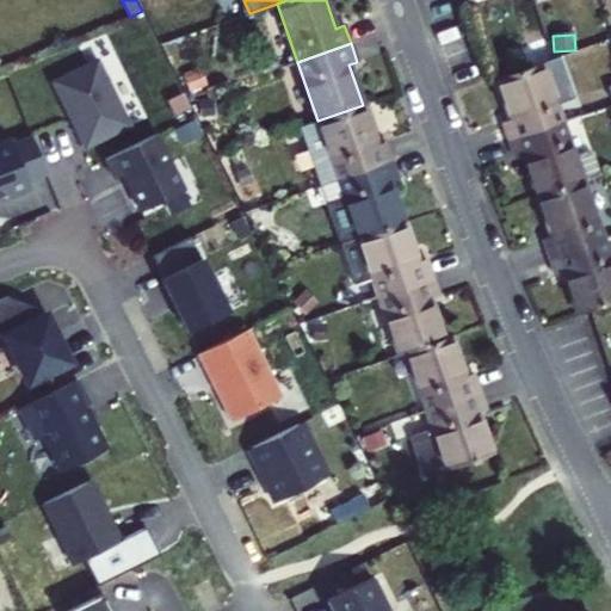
[(559,57),(541,63),(556,106),(574,100),(559,57)]
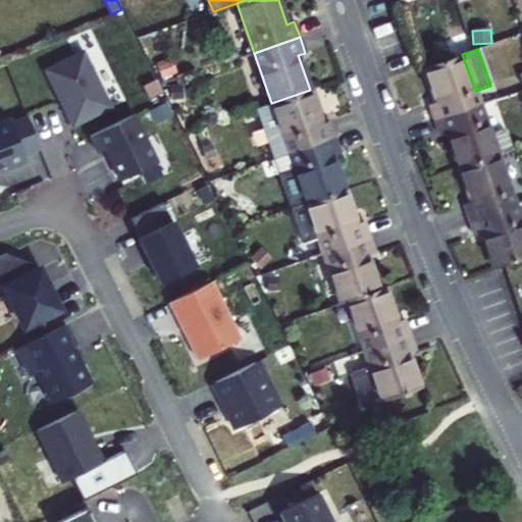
[(84,50),(45,69),(73,126),(112,107),(84,50)]
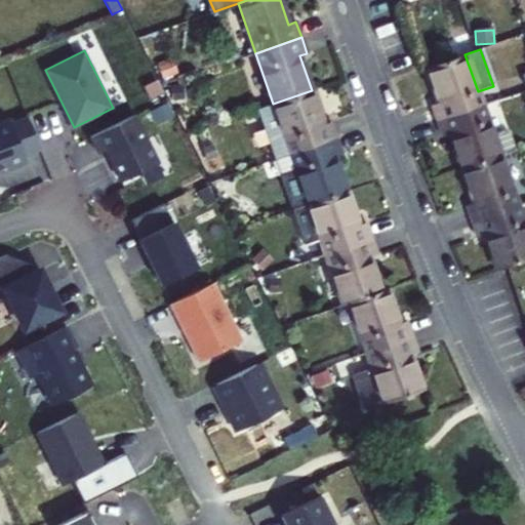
[(437,121),(483,105),(478,91),(465,54),(427,68),(439,104),(432,106),(437,121)]
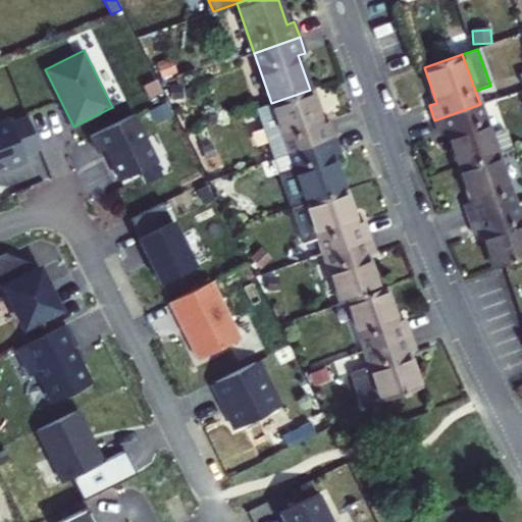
[(162,77),(176,72),(170,58),(157,63),(162,77)]
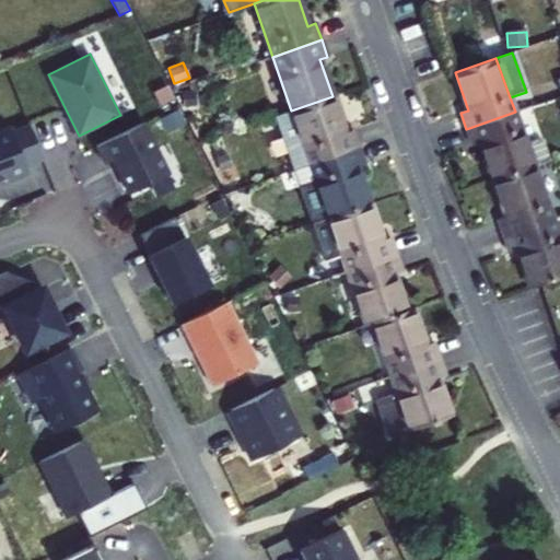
[(160,107),(173,101),(166,86),(152,93),(160,107)]
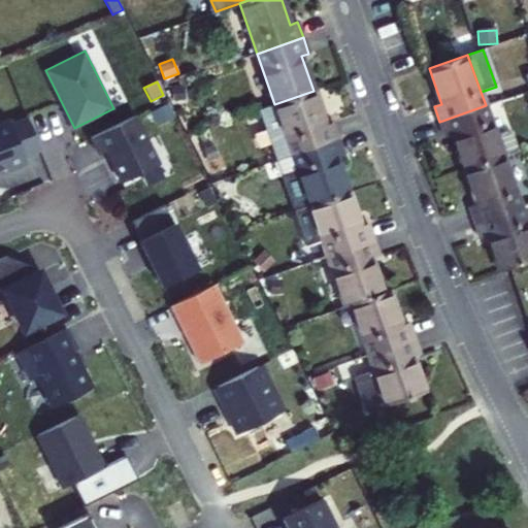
[(184,87),(172,88),(173,102),(185,100),(184,87)]
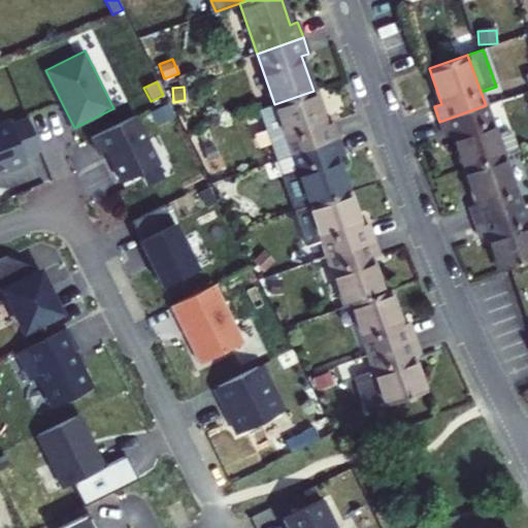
[(326,126),(314,91),(274,104),(260,109),(277,160),(292,155),(338,138),(333,123),(326,126)]
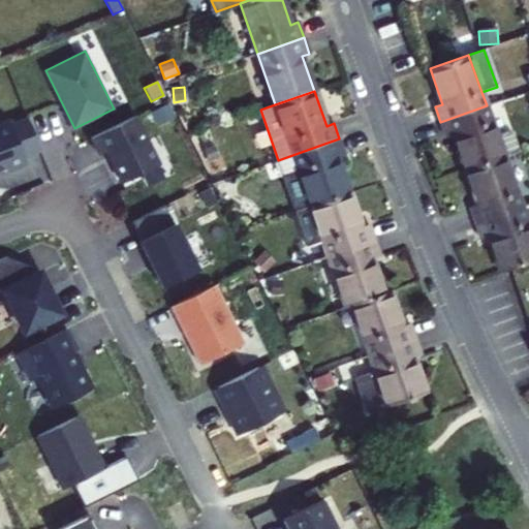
[(168,104),(151,113),(157,125),(174,117),(168,104)]
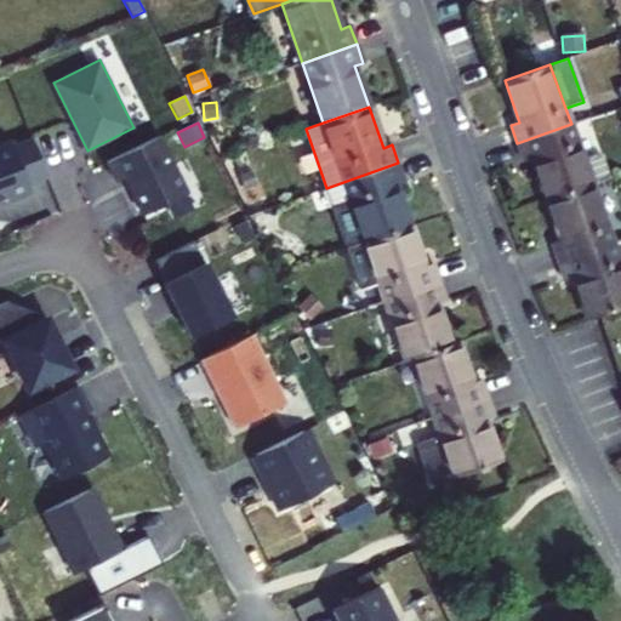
[(546,200),(592,184),(584,159),(571,124),(517,143),(523,163),(531,159),(546,200)]
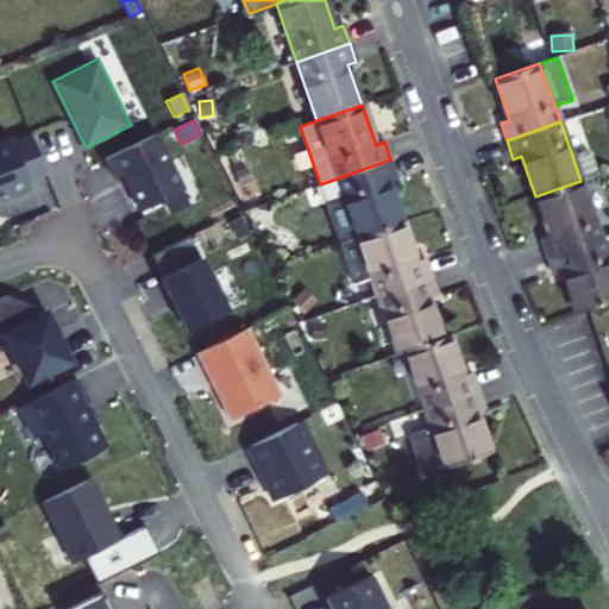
[(156,133),(106,158),(115,177),(123,173),(142,209),(184,188),(156,133)]
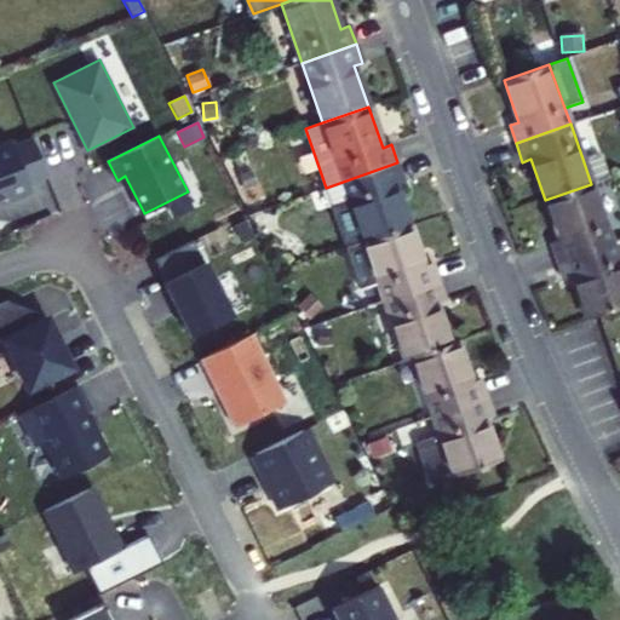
[(13,144),(29,183),(49,176),(33,137),(13,144)]
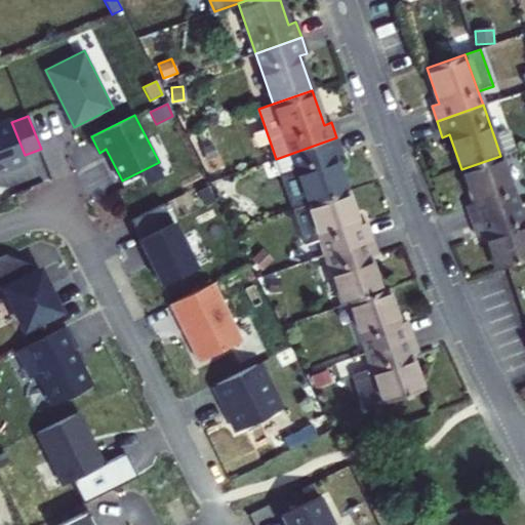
[(27,161),(25,155),(11,122),(9,118),(0,121),(0,166),(6,165),(7,169),(27,161)]
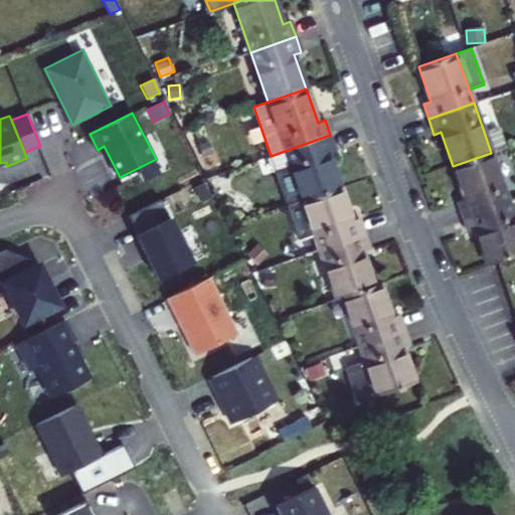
[(484,132),(491,153),(505,148),(500,132),(493,129),(484,132)]
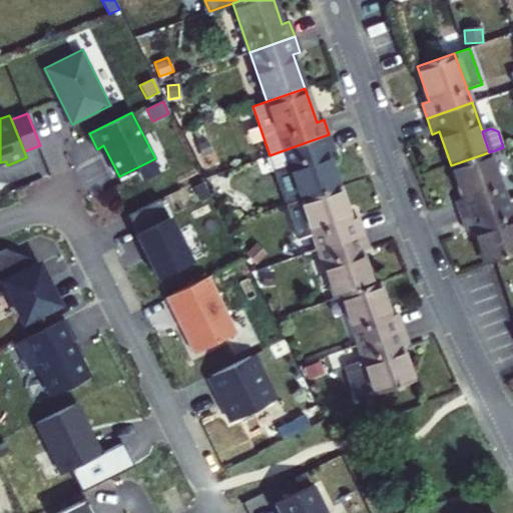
[(334,150),(329,134),(284,150),(289,165),(275,170),(287,204),(301,199),(339,186),(327,152),(334,150)]
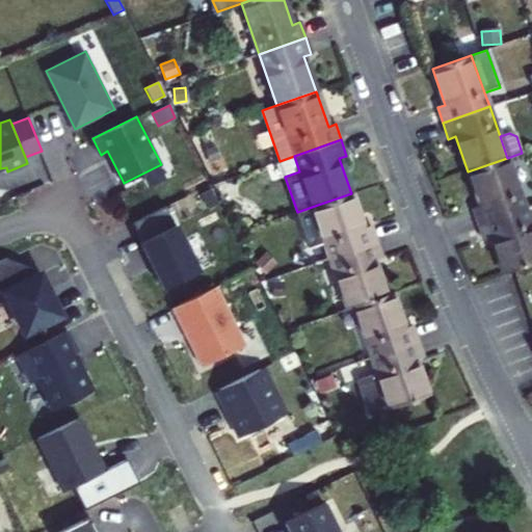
[(209,162),(220,158),(215,147),(205,152),(209,162)]
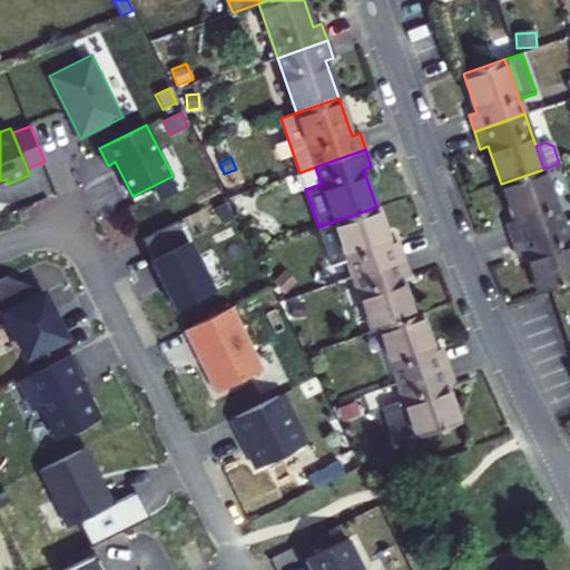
[(315,167),(300,173),(305,189),(321,184),(315,167)]
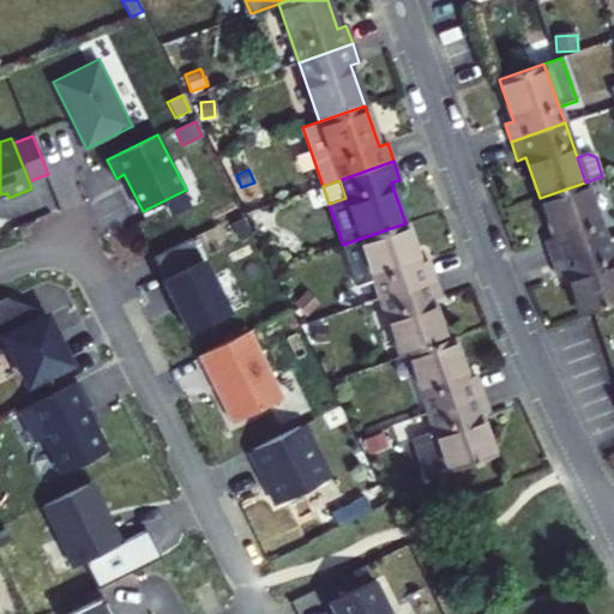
[(552,260),(606,241),(585,182),(540,198),(554,239),(546,242),(552,260)]
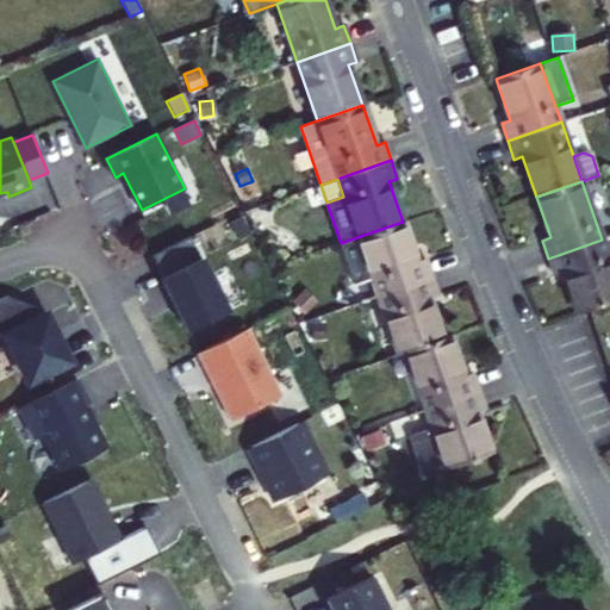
[(240,240),(250,234),(241,217),(230,223),(240,240)]
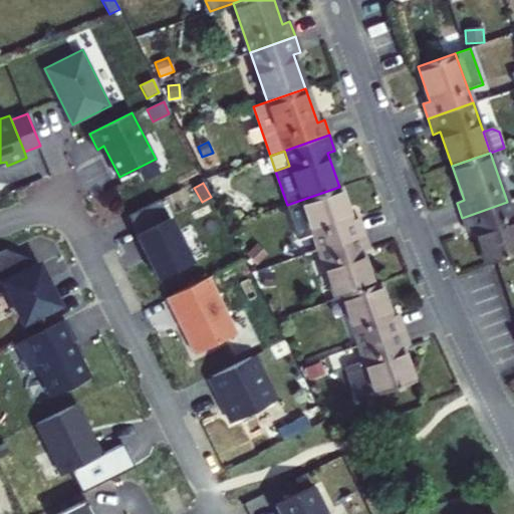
[(351,220),(339,187),(301,200),(318,249),(363,234),(358,218),(351,220)]
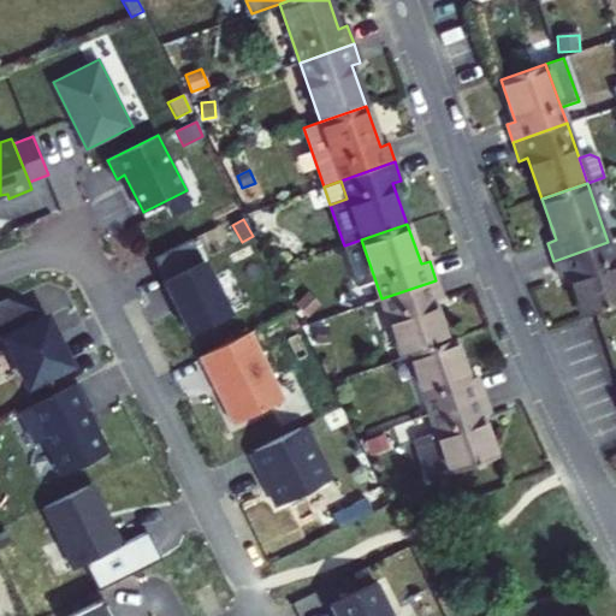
[(154,259),(164,279),(201,261),(191,241),(154,259)]
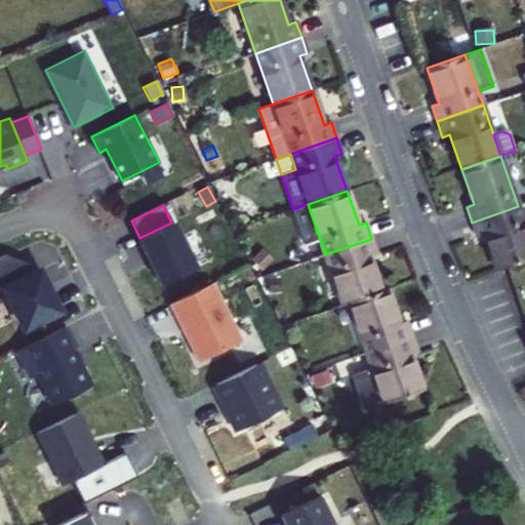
[(524,260),(524,226),(524,223),(518,206),(472,223),(478,238),(485,236),(497,271),(524,260)]
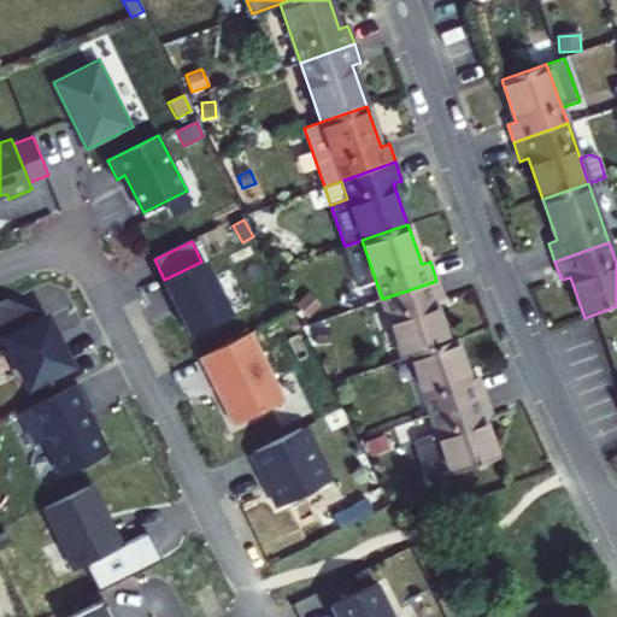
[(201,262),(164,280),(191,334),(230,315),(204,260),(201,262)]
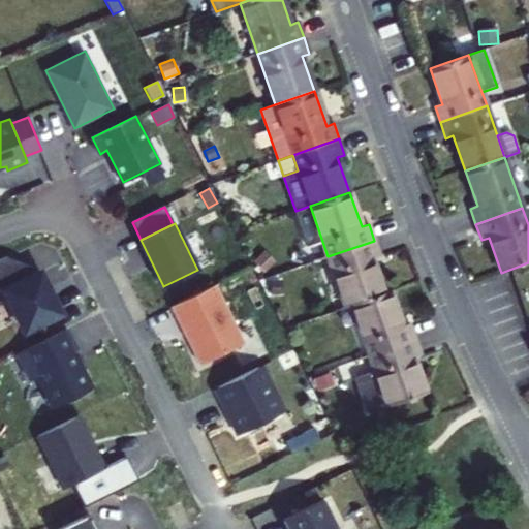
[(379,256),(374,241),(328,256),(345,307),(351,305),(384,293),(372,259),(379,256)]
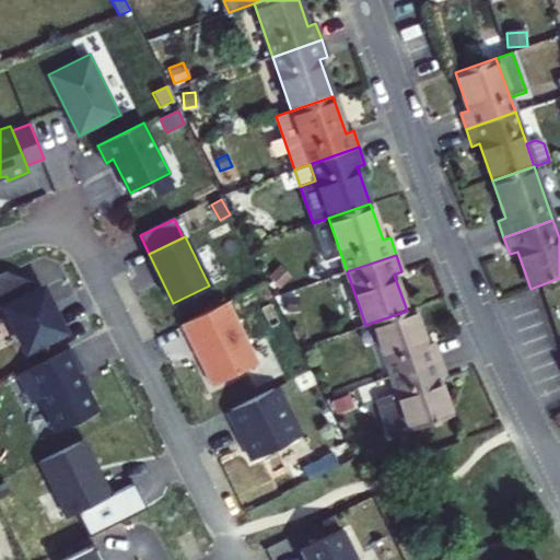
[(280,289),(291,277),(279,266),(268,277),(280,289)]
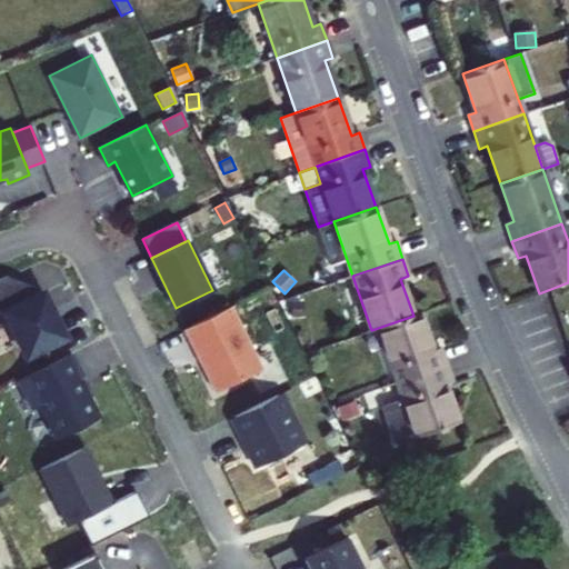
[(0,315),(6,312),(37,297),(35,291),(37,287),(8,276),(0,278),(0,315)]
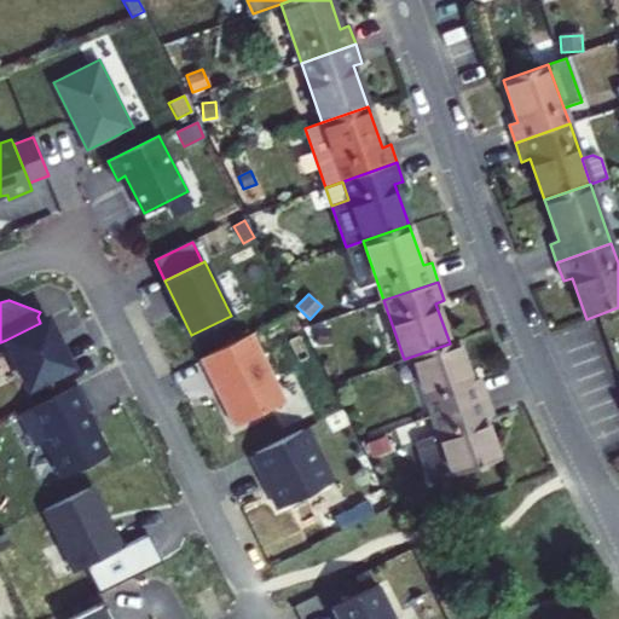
[(47,319),(40,323),(6,340),(30,387),(71,366),(47,319)]
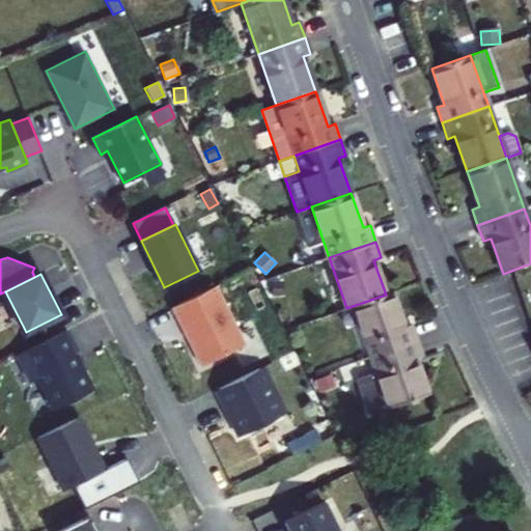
[(272,297),(283,296),(283,281),(271,282),(272,297)]
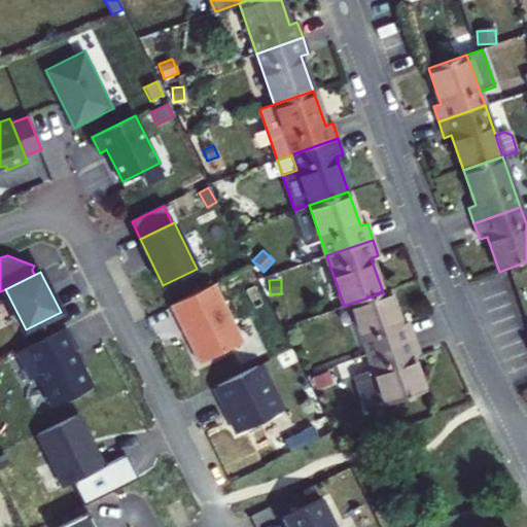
[(214,283),(172,304),(201,362),(243,342),(214,283)]
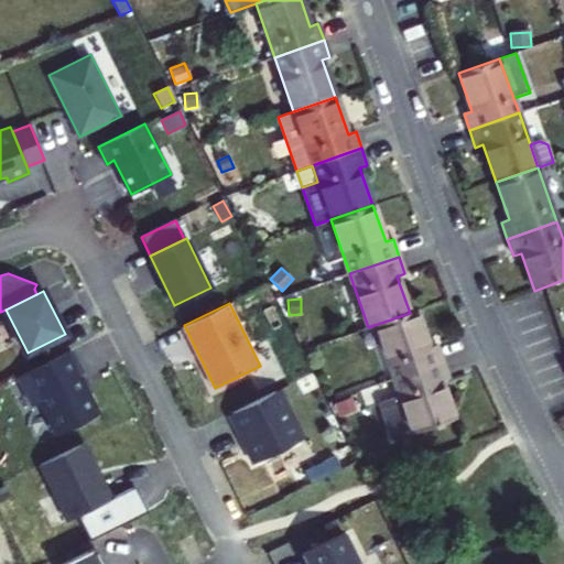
[(416,311),(410,313),(375,325),(393,379),(443,362),(437,345),(429,347),(416,311)]
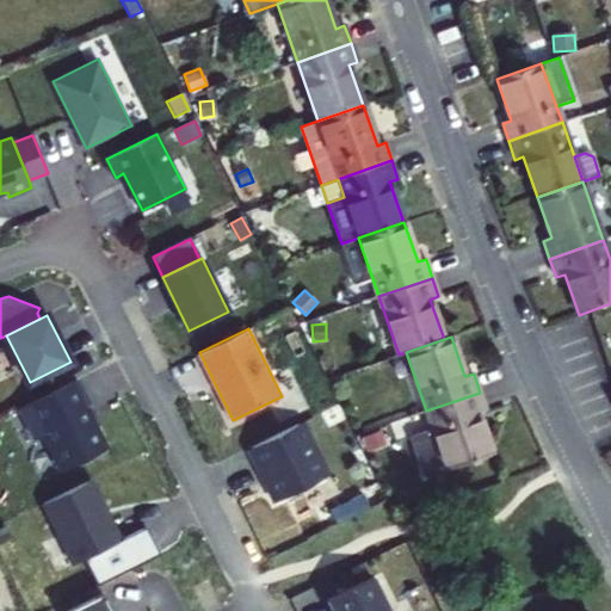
[(90,402),(78,380),(20,408),(35,438),(43,434),(61,470),(107,448),(85,405),(90,402)]
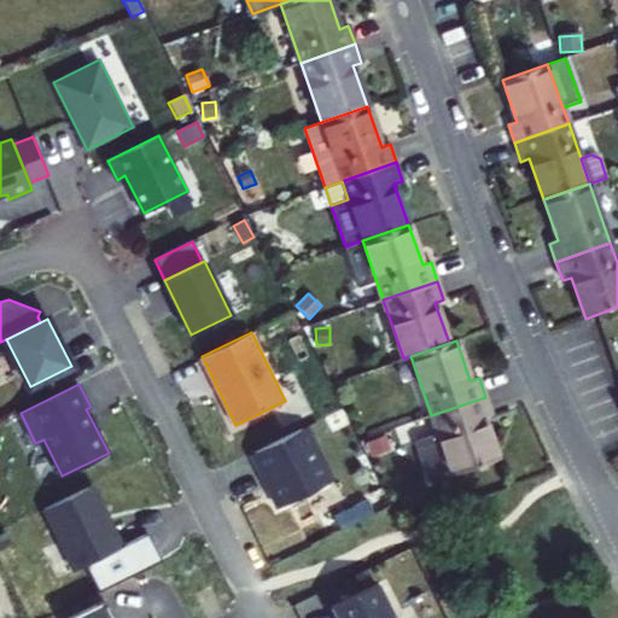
[(491,415),(485,397),(431,415),(437,432),(417,438),(432,483),(497,459),(483,418),(491,415)]
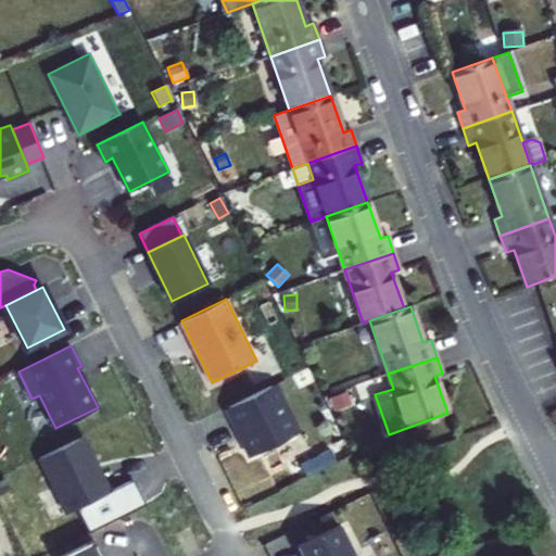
[(273,384),(227,407),(251,456),(297,433),(273,384)]
